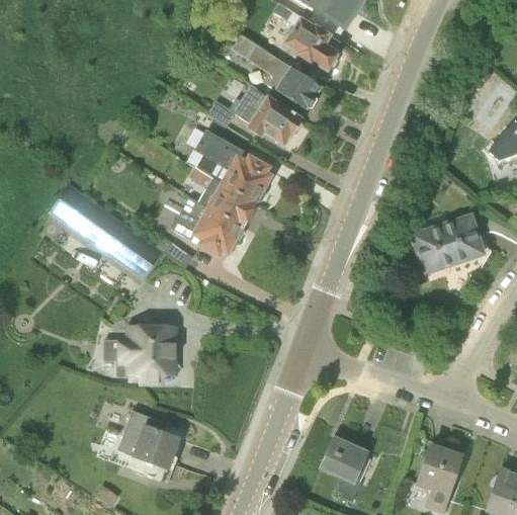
[(302,0),(311,6),(346,27),(362,0),(302,0)]
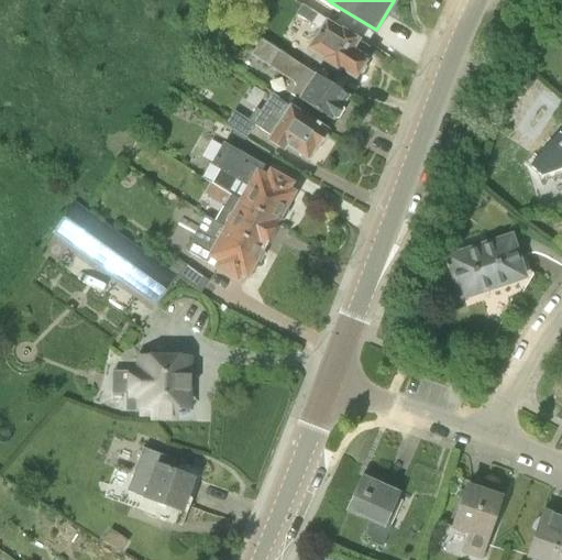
[(304,1),(297,12),(312,22),(319,11),(304,1)]
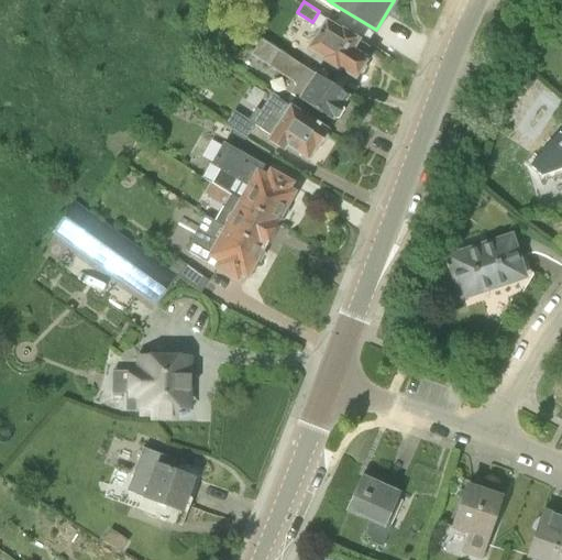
[(327,17),(307,47),(320,57),(335,67),(335,68),(340,70),(341,69),(356,78),(360,73),(363,73),(367,66),(366,63),(371,56),(355,46),(361,39),(327,17)]
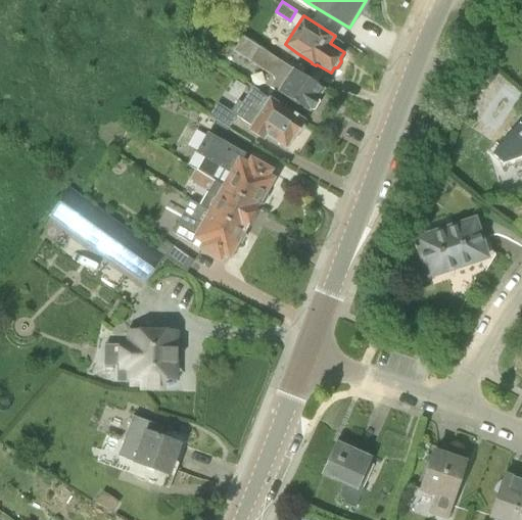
[(243,35),(234,48),(276,76),(270,85),(309,109),(311,107),(315,107),(319,100),(318,96),(324,86),(294,66),(259,45),(243,35)]
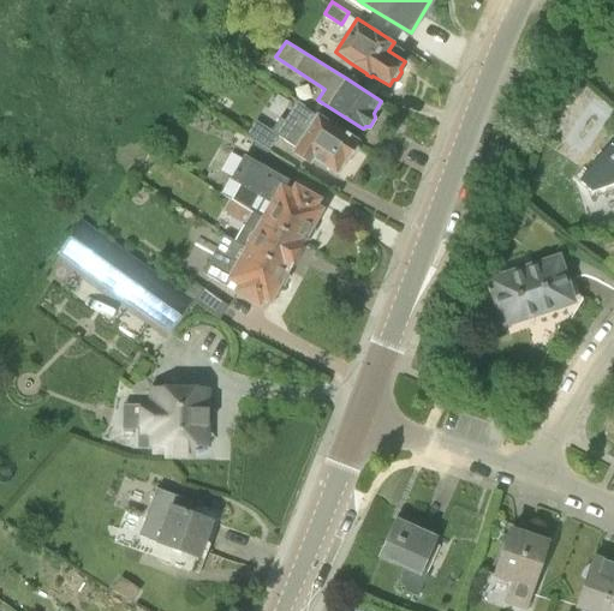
[(280,133),(279,135),(296,147),(293,150),(311,162),(315,157),(337,171),(346,156),(352,156),(358,147),(356,142),(357,139),(316,112),(299,101),(288,118),(290,119),(280,133)]
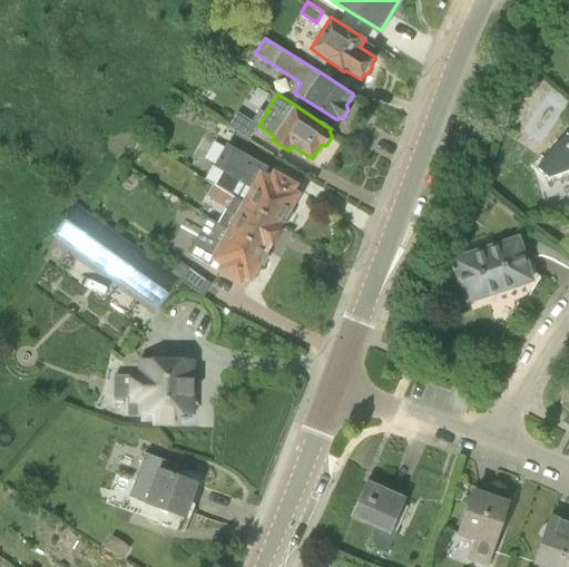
[(237,109),(229,123),(252,136),(258,125),(260,124),(237,109)]
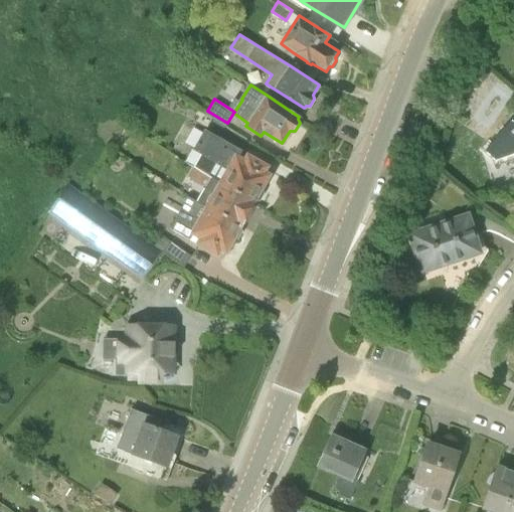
[(513,117),(493,143),(507,155),(513,152),(513,117)]
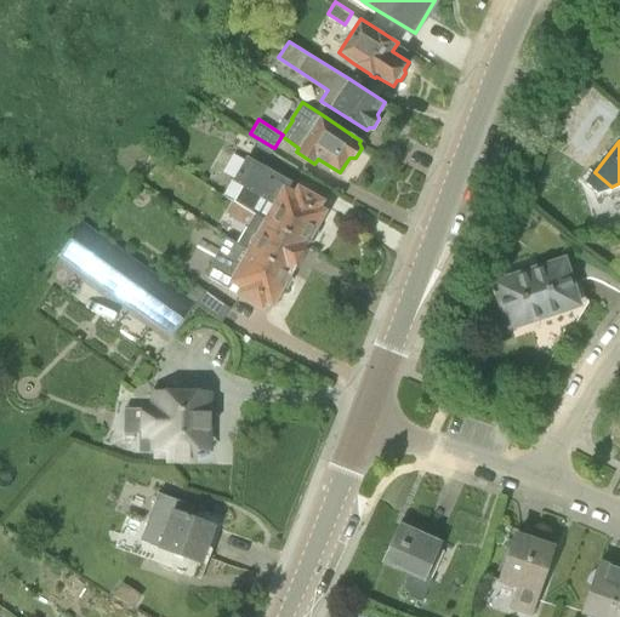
[(246,154),(232,180),(242,184),(234,198),(233,198),(246,206),(255,212),(306,241),(307,239),(312,239),(318,230),(314,226),(324,210),(323,205),(320,204),(324,196),(297,182),(294,188),(289,186),(293,180),(246,154)]
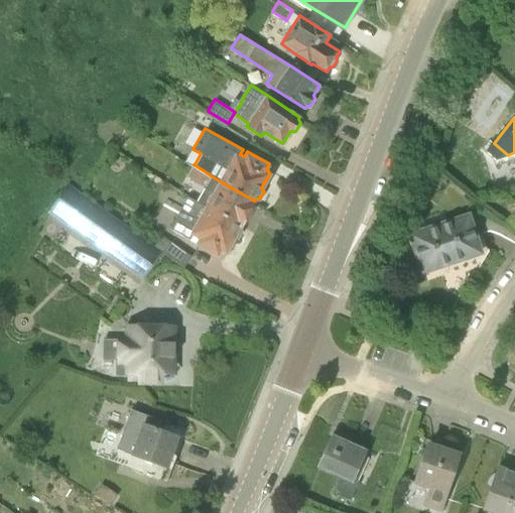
[(194,164),(186,175),(198,182),(205,171),(194,164)]
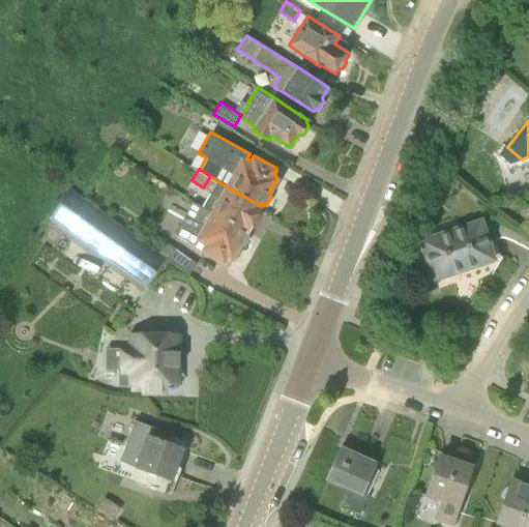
[(217,181),(203,205),(246,231),(248,228),(253,229),(257,221),(255,217),(261,206),(217,181)]
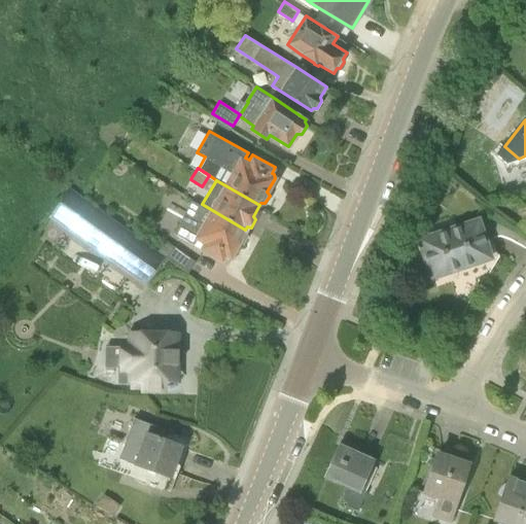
[(70,186),(50,213),(65,224),(147,284),(168,255),(70,186)]
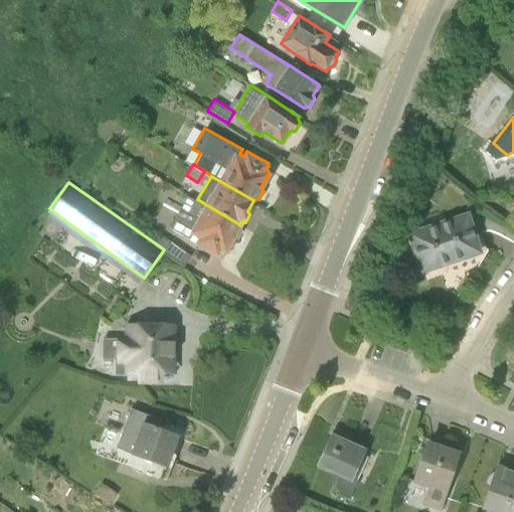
[(188,194),(170,226),(217,253),(220,247),(223,248),(226,247),(233,236),(237,237),(241,229),(239,226),(239,224),(197,199),(188,194)]
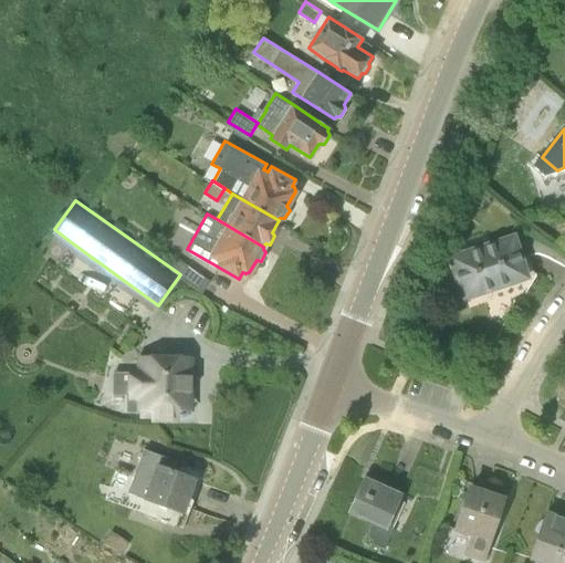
[(514,235),(451,256),(464,296),(527,275),(514,235)]
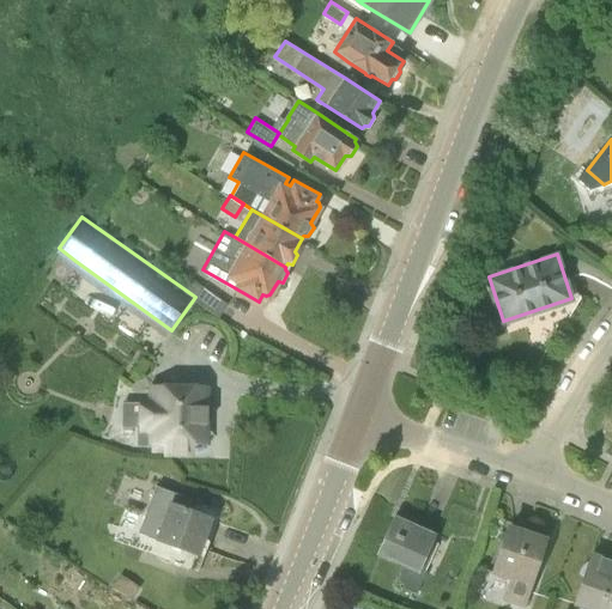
[(131,379),(128,442),(167,442),(167,449),(188,448),(189,439),(205,437),(206,419),(210,419),(211,409),(206,409),(205,388),(201,389),(200,382),(131,379)]
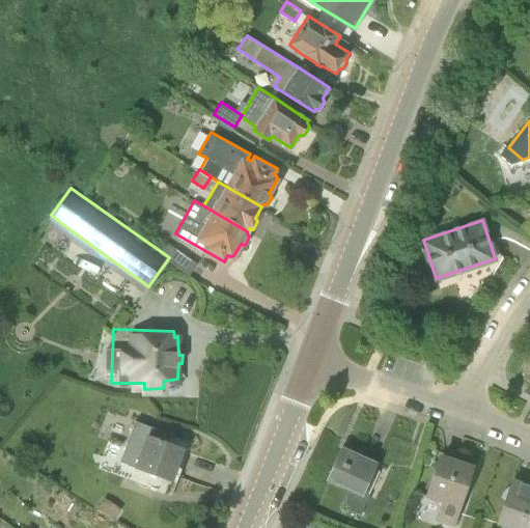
[(126,446),(119,463),(134,468),(175,484),(192,440),(136,419),(126,446)]
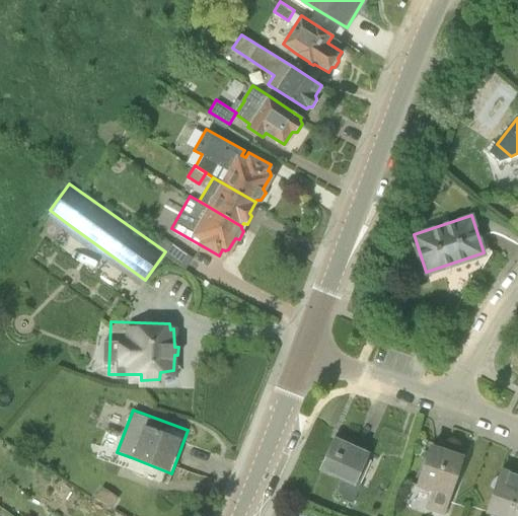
[(336,438),(322,467),(343,476),(339,485),(340,485),(339,489),(339,491),(340,492),(342,493),(341,496),(353,502),(358,490),(359,491),(362,484),(354,481),(368,452),(353,445),(356,439),(344,434),(341,440),(336,438)]
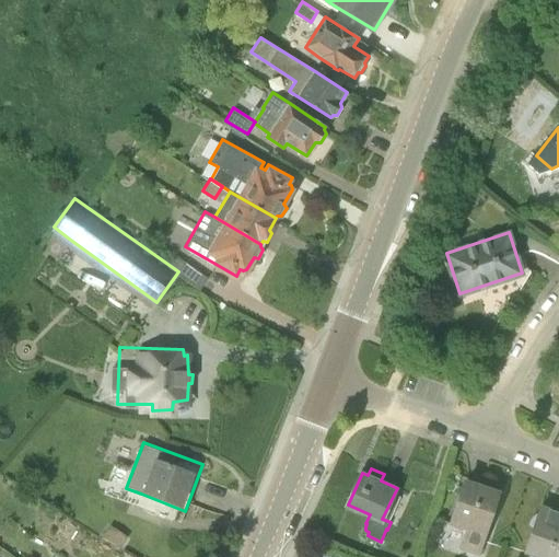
[(465,480),(451,524),(465,530),(459,547),(478,554),(499,491),(465,480)]
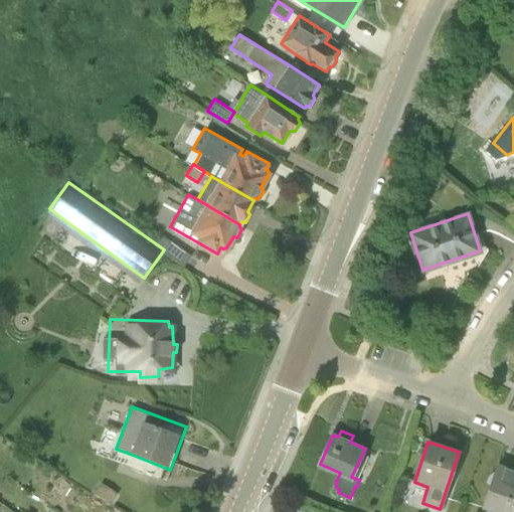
[(491,484),(483,508),(495,511),(513,511),(513,470),(510,469),(508,468),(507,468),(505,468),(504,468),(502,468),(501,468),(500,468),(498,469),(497,469),(495,470),(494,470),(493,471),(492,472),(491,473),(490,474),(489,476),(488,477),(488,478),(487,480),(487,481),(491,484)]
